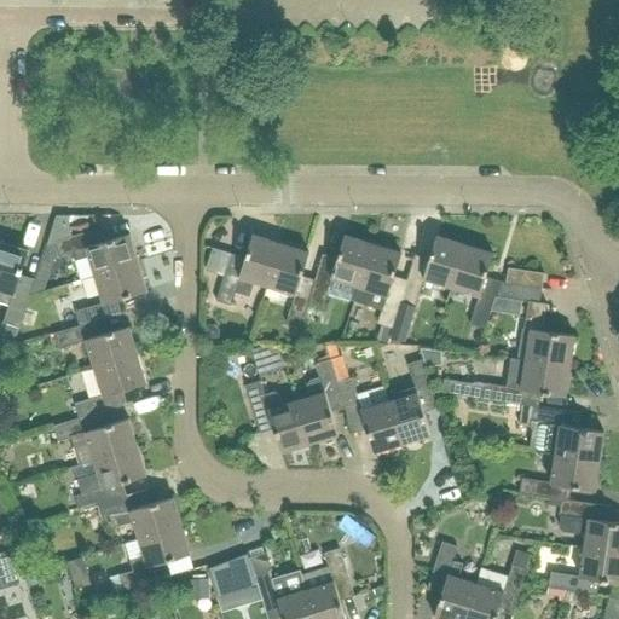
[(90,256),(96,276),(139,262),(131,233),(100,242),(97,230),(103,229),(103,226),(55,242),(59,256),(74,253),(76,260),(90,256)]
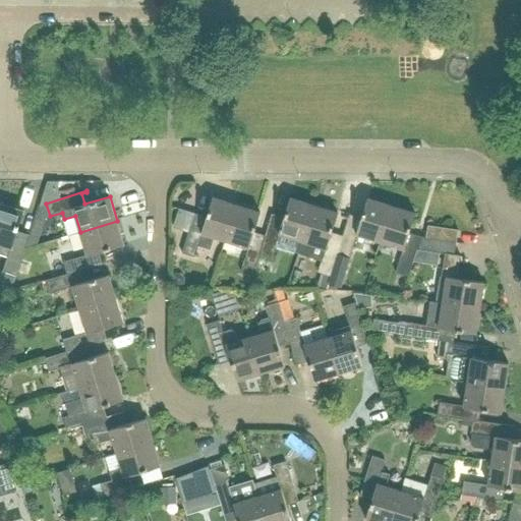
[(214,237),(226,240),(237,205),(213,196),(206,221),(194,218),(196,213),(195,212),(182,252),(195,256),(198,245),(211,248),(214,237)]
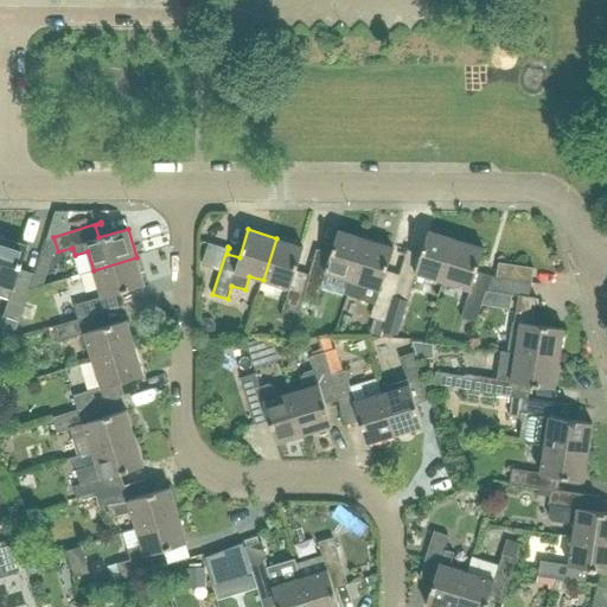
[(317,249),(307,280),(308,280),(304,295),(318,300),(323,286),(349,294),(352,281),(366,238),(339,230),(330,259),(317,255),(319,249),(317,249)]
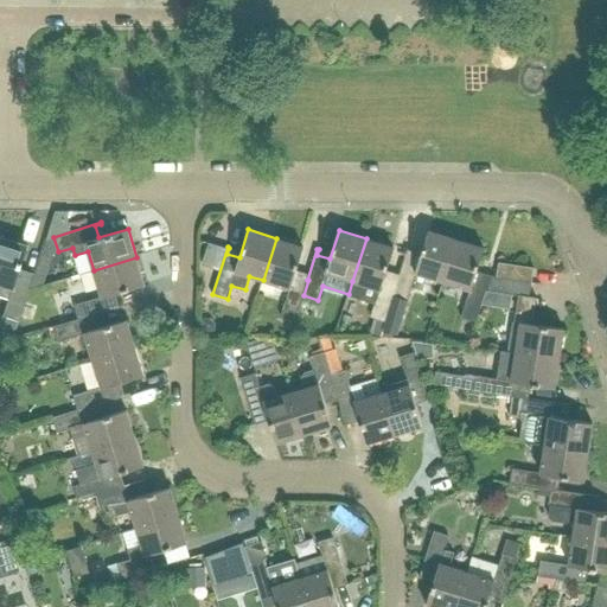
[(443,282),(457,240),(429,230),(420,260),(408,255),(409,250),(408,249),(398,280),(394,296),(395,296),(408,301),(413,287),(423,291),(427,276),(443,282)]
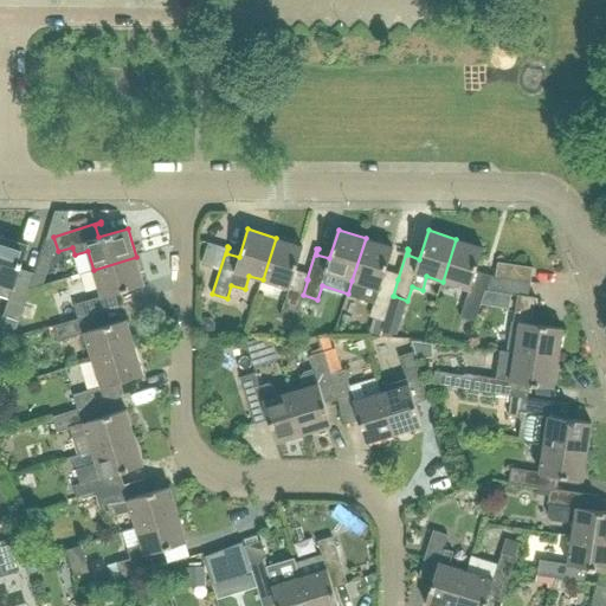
[(393,247),(392,246),(394,240),(375,234),(373,240),(366,238),(352,281),(365,284),(360,298),(374,303),(371,316),(386,321),(394,296),(393,296),(398,279),(385,275),(393,247)]
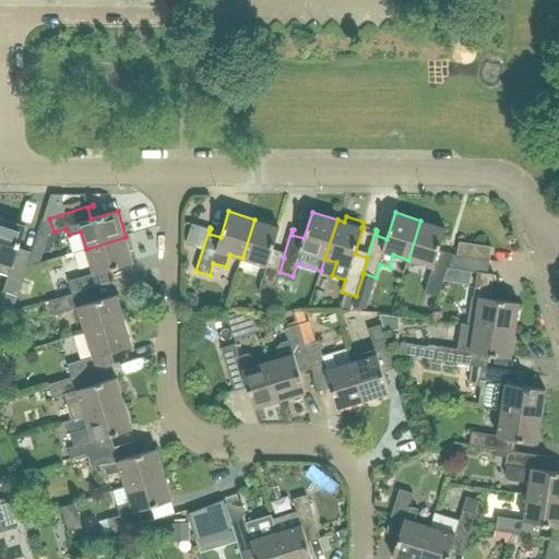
[(0,217),(0,260),(12,265),(4,289),(19,294),(33,251),(31,251),(30,257),(18,252),(26,226),(0,217)]
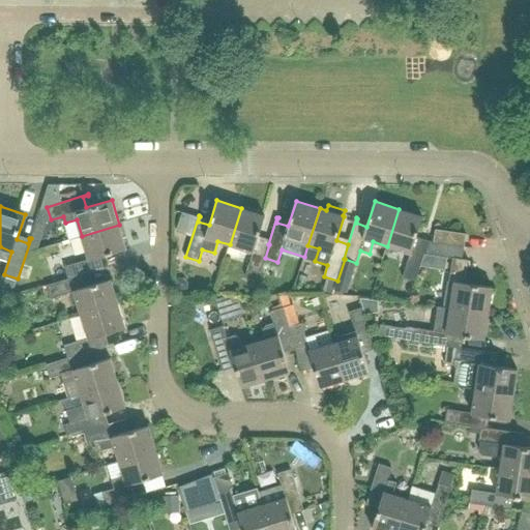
[(266,215),(241,208),(230,244),(253,253),(244,276),(258,281),(265,258),(269,244),(268,244),(258,240),(266,215)]
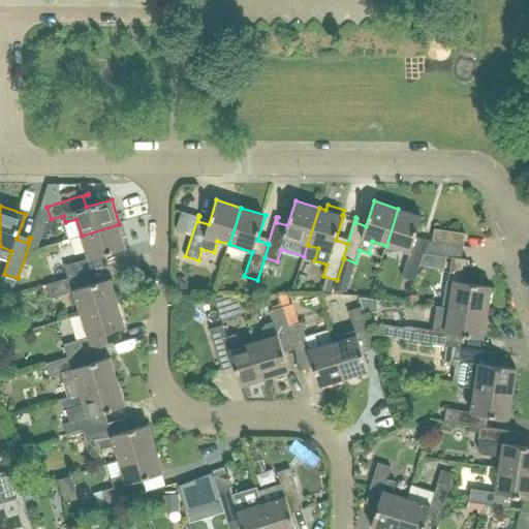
[(426,245),(414,242),(423,216),(398,209),(386,246),(410,253),(402,277),(414,281),(424,252),(426,245)]
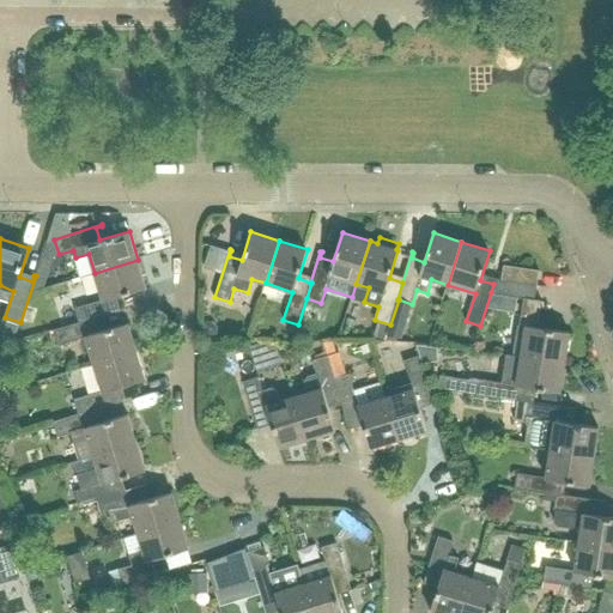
[(43,252),(32,289),(44,285),(54,255),(43,252)]
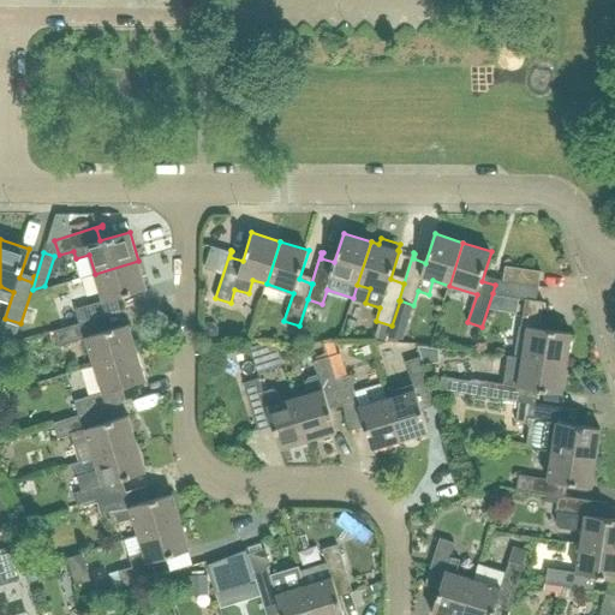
[(147,290),(138,261),(95,274),(103,300),(76,309),(81,323),(81,324),(95,320),(96,321),(127,310),(127,309),(121,310),(118,298),(147,290)]
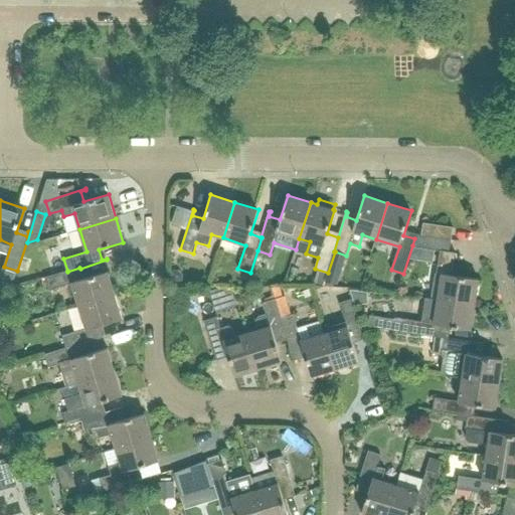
[(479,279),(452,275),(456,251),(450,250),(454,227),(423,222),(421,234),(416,233),(414,238),(412,245),(440,249),(432,298),(438,299),(475,304),(479,279)]
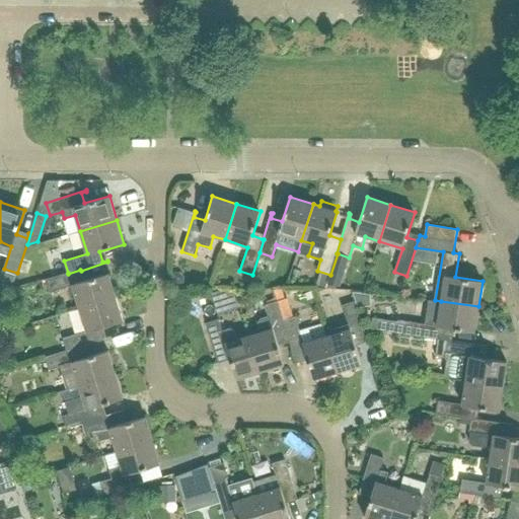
[(84,281),(81,271),(80,270),(68,274),(68,273),(46,280),(50,293),(73,286),(80,308),(116,298),(108,274),(84,281)]
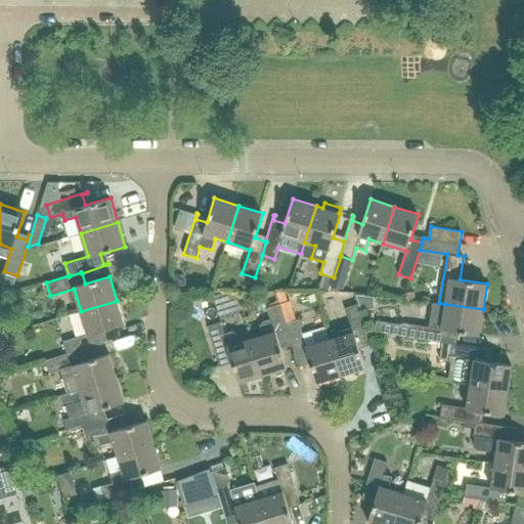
[(124,324),(117,301),(81,311),(88,335),(64,342),(69,354),(82,350),(82,351),(108,343),(108,342),(102,343),(99,333),(124,324)]
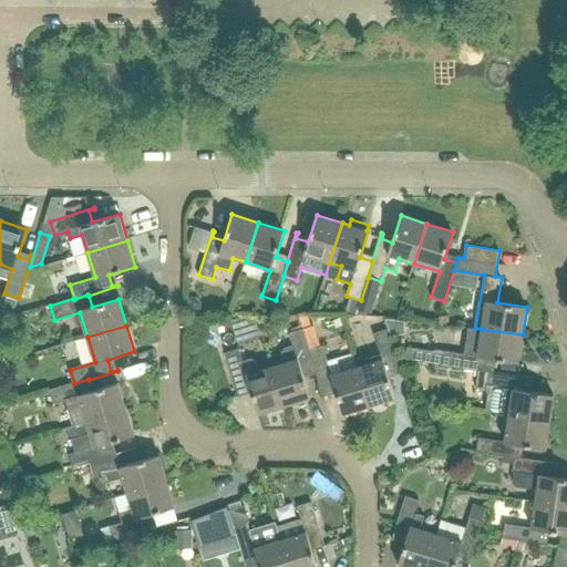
[(343,415),(369,406),(357,367),(351,352),(328,360),(322,344),(320,346),(313,326),(303,329),(315,368),(313,368),(323,398),(325,398),(323,392),(334,389),(343,415)]
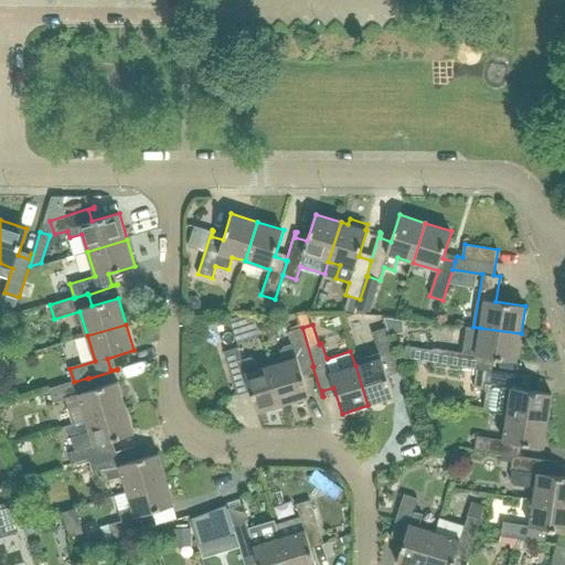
[(272,365),(284,404),(310,396),(301,370),(312,366),(313,366),(302,328),(288,332),(291,343),(283,345),(280,350),(283,356),(269,361),(272,365)]
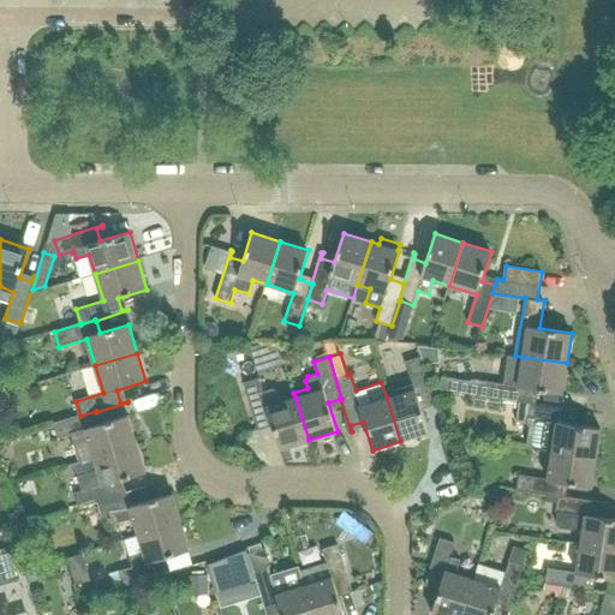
[(562,394),(567,363),(523,357),(518,387),(489,383),(487,399),(530,406),(530,402),(532,389),(562,394)]
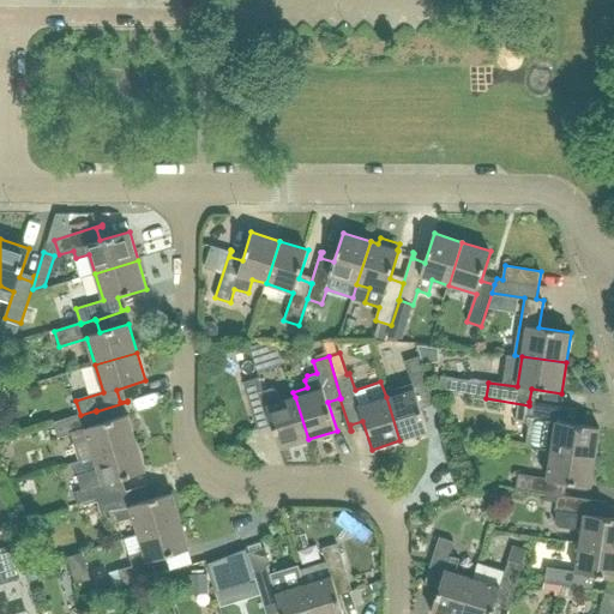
[(386,397),(399,440),(428,432),(420,403),(432,399),(434,404),(435,404),(420,357),(405,361),(414,389),(386,397)]
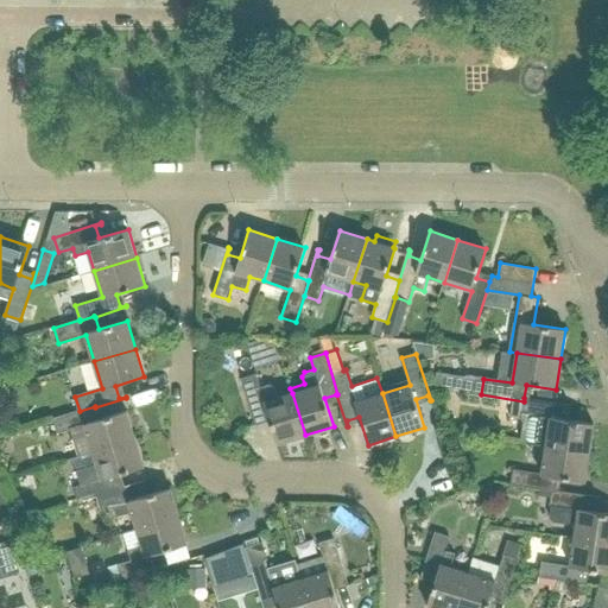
[(277,444),(305,435),(292,393),(278,397),(274,387),(270,384),(261,387),(257,374),(242,379),(257,425),(259,425),(257,418),(268,415),(277,444)]
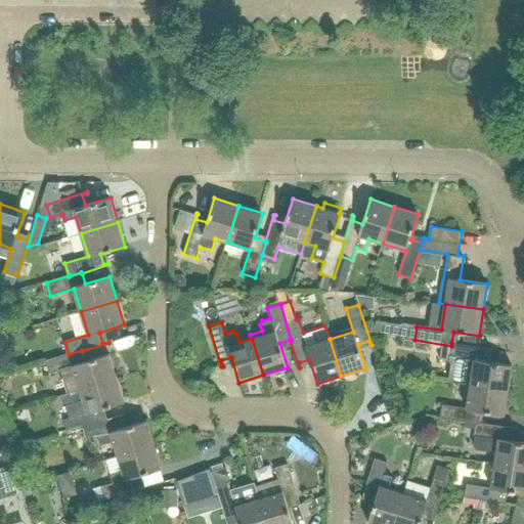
[(471,385),(509,390),(513,365),(487,361),(488,350),(493,350),(451,343),(451,346),(449,357),(459,358),(453,361),(451,376),(455,381),(471,383),(471,385)]
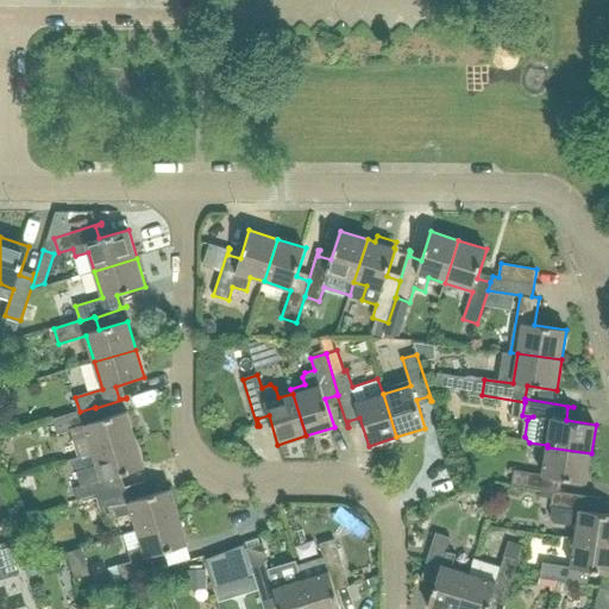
[(99,421),(95,408),(95,407),(80,412),(54,419),(58,434),(70,431),(79,456),(94,451),(94,453),(136,440),(127,412),(99,421)]
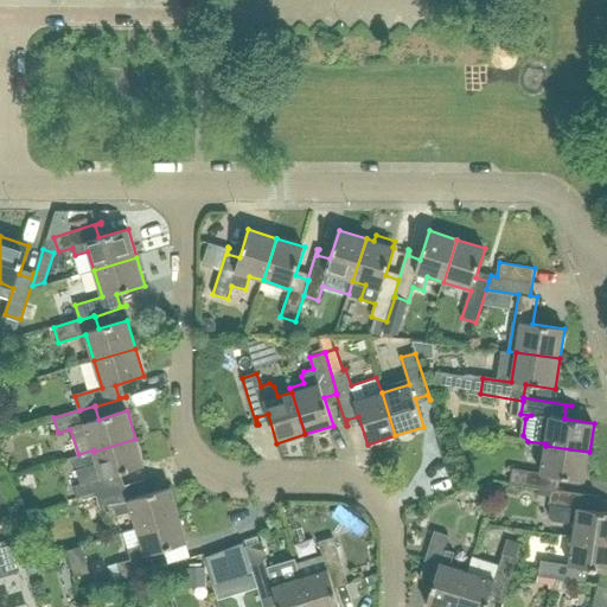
[(145,467),(135,439),(94,452),(97,462),(76,470),(81,485),(75,486),(80,503),(97,497),(97,496),(120,489),(120,487),(116,475),(145,467)]
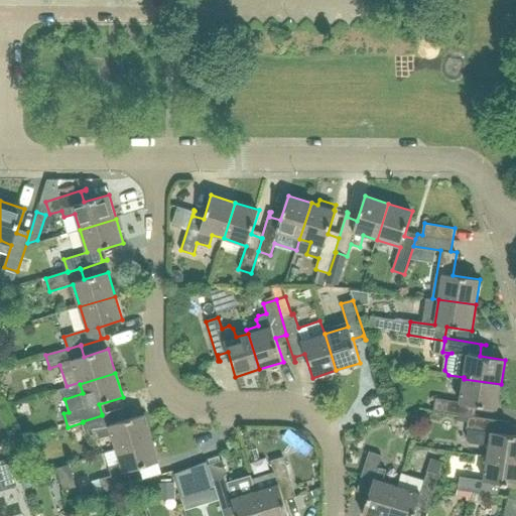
[(464,379),(460,403),(436,399),(434,413),(468,417),(469,416),(471,417),(471,416),(473,405),(498,408),(501,384),(464,379)]
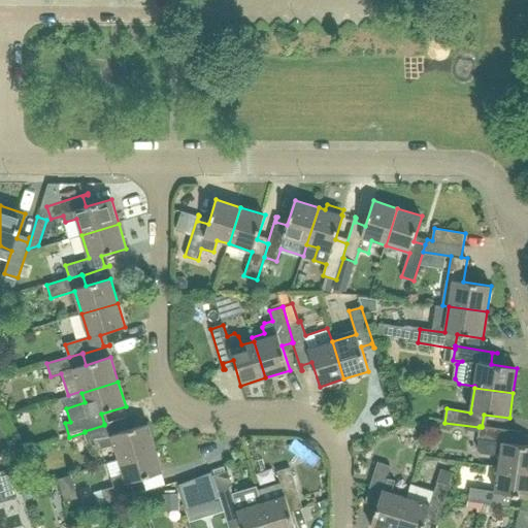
[(125,418),(104,424),(104,425),(85,431),(85,432),(89,444),(99,441),(101,449),(114,444),(120,460),(156,449),(149,424),(124,432),(120,422),(126,420),(125,418)]
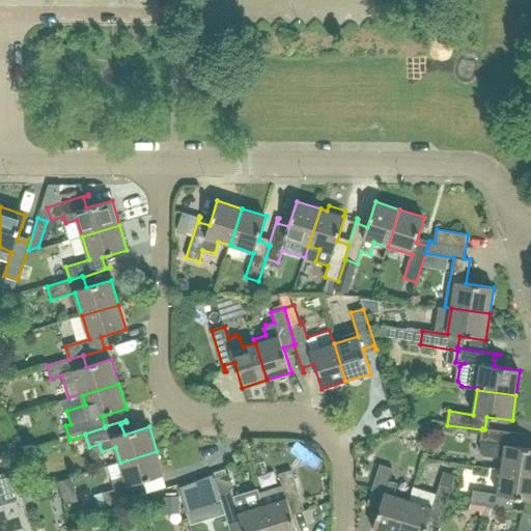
[(502,470),(530,474),(530,448),(518,446),(520,435),(525,436),(525,434),(484,428),(484,429),(482,428),(481,429),(478,451),(482,455),(497,457),(499,454),(504,455),(502,470)]
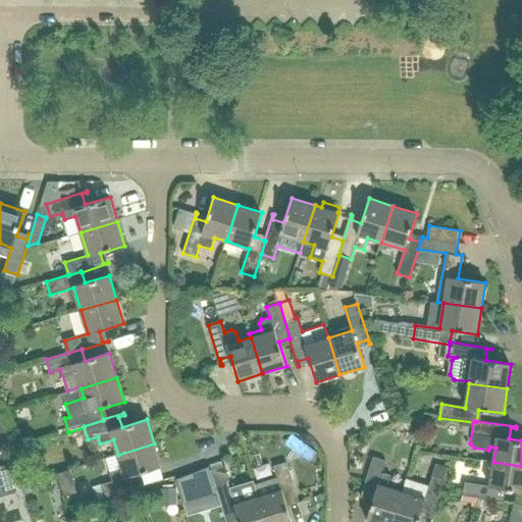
[(6,431),(0,432),(0,446),(10,444),(6,431)]
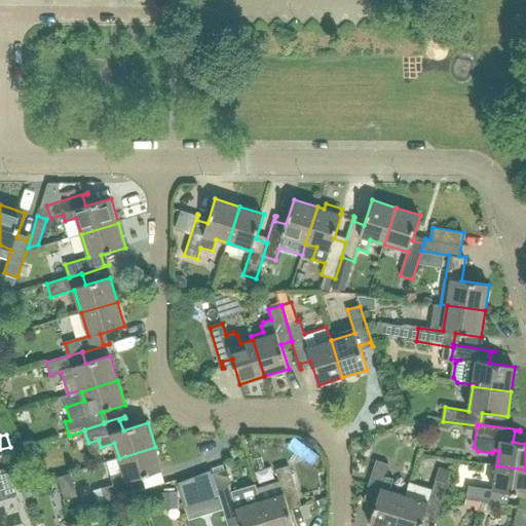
[(162,471),(155,447),(119,458),(123,471),(110,475),(113,485),(102,488),(106,501),(146,489),(146,488),(142,489),(138,479),(162,471)]
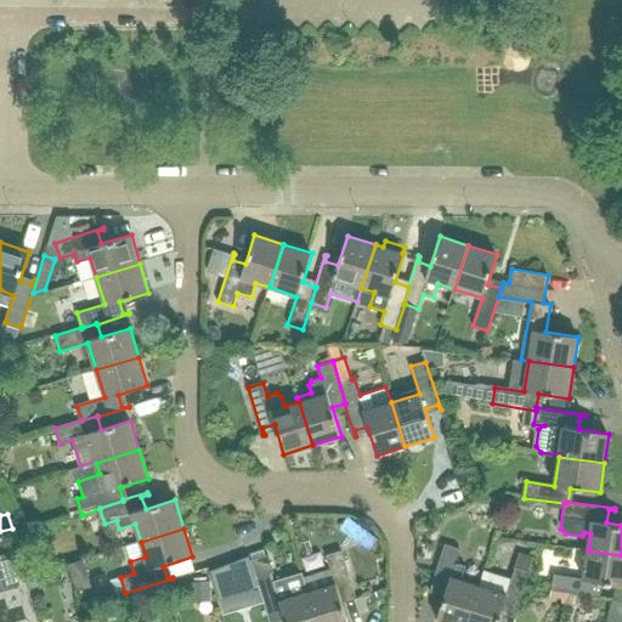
[(433,587),(446,591),(437,620),(444,621),(468,621),(480,586),(462,581),(467,565),(456,563),(461,548),(445,543),(429,592),(431,593),(433,587)]
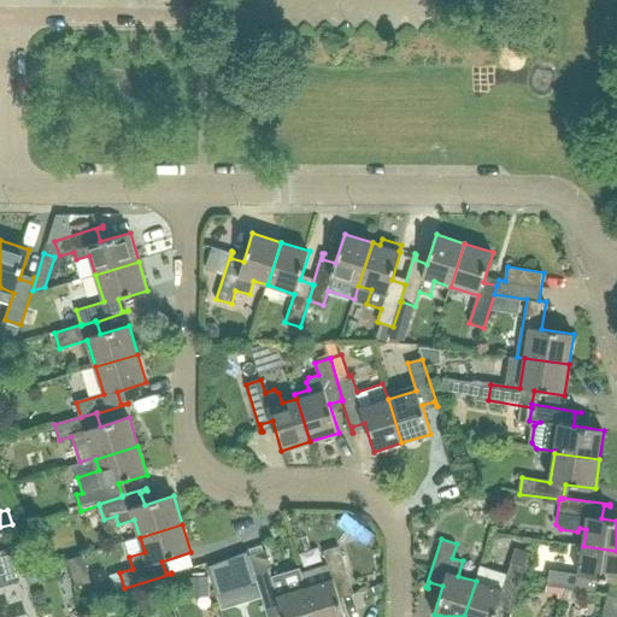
[(592,592),(593,577),(616,580),(616,551),(583,546),(579,575),(550,571),(547,587),(597,594),(598,592),(592,592)]
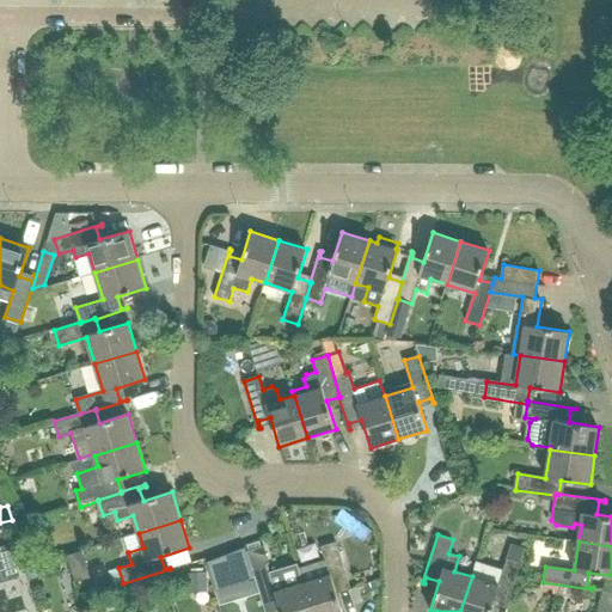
[(304,582),(312,611),(343,611),(336,588),(349,585),(350,589),(353,589),(338,543),(322,548),(325,558),(316,562),(317,579),(304,582)]
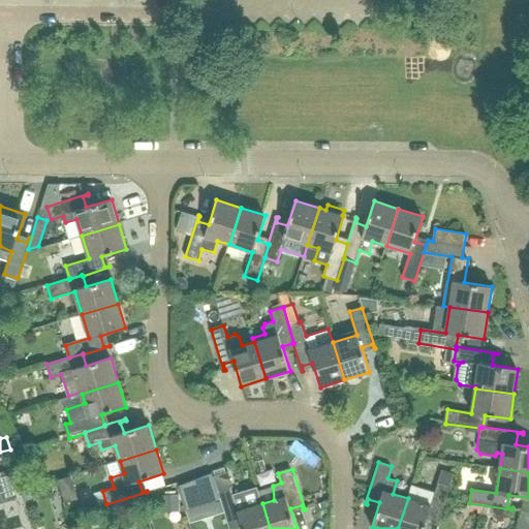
[(229,528),(231,528),(230,527),(242,524),(243,528),(270,528),(262,503),(257,486),(234,493),(227,471),(214,475),(229,528)]
